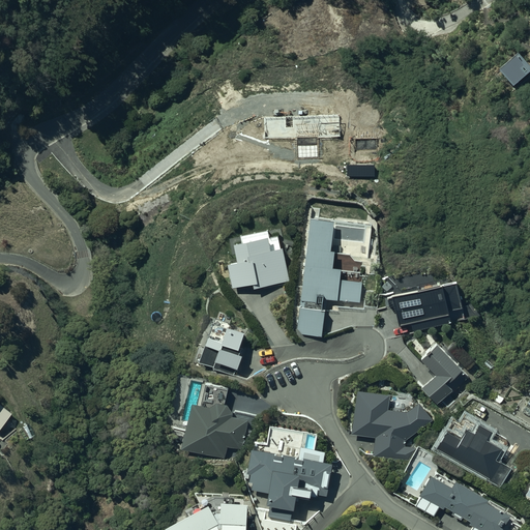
[(320,208),(312,207),(297,328),(301,335),(321,337),(325,315),(321,314),(323,301),(337,302),(337,301),(359,303),(361,276),(365,276),(369,249),(371,249),(373,227),(331,222),(331,219),(319,218),(320,208)]
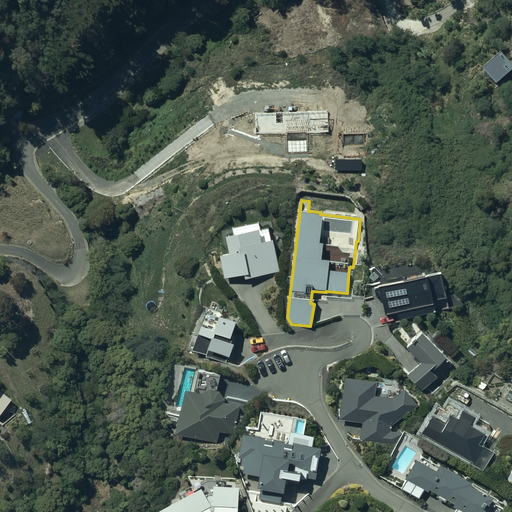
[(245,281),(280,272),(273,241),(272,241),(269,227),(259,229),(258,223),(231,229),(232,235),(228,236),(228,238),(225,239),(229,256),(219,258),(224,280),(244,277),(245,281)]
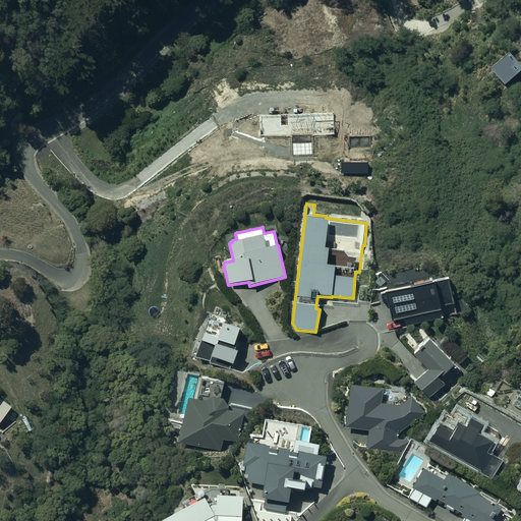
[(406,327),(437,321),(436,313),(438,312),(439,315),(457,311),(448,278),(431,282),(431,278),(409,283),(397,293),(399,295),(386,307),(393,314),(395,312),(401,317),(399,320),(406,327)]
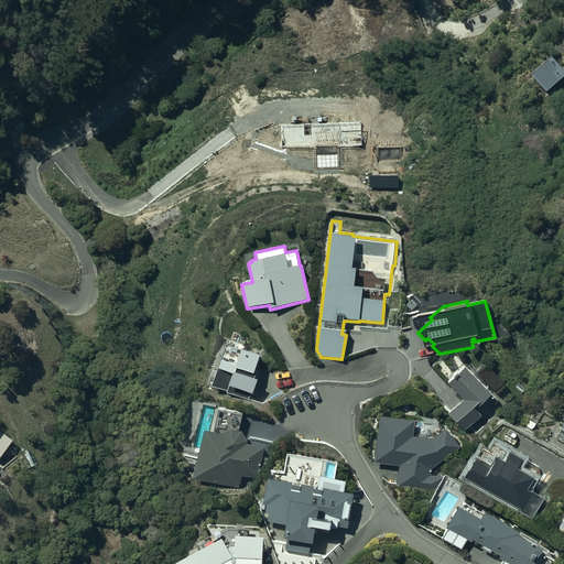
[(227,346),(226,346),(210,389),(249,402),(257,380),(253,379),(256,373),(255,372),(260,357),(243,351),(246,345),(229,339),(227,346)]
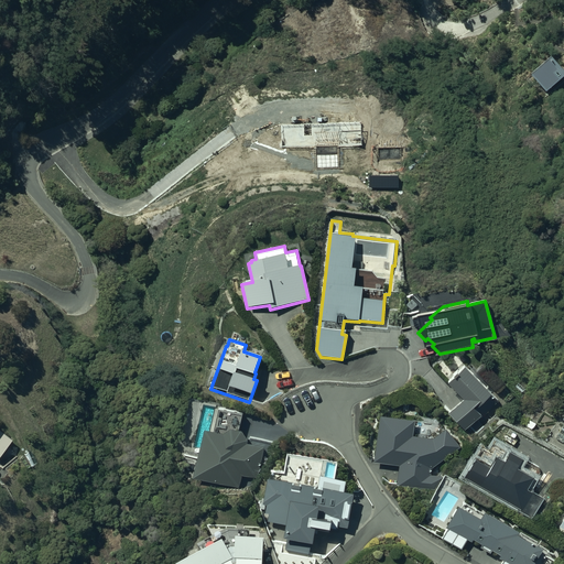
[(453,377),(447,382),(463,398),(448,412),(465,429),(469,423),(476,430),(484,423),(478,418),(497,398),(464,366),(457,373),(456,372),(453,377)]
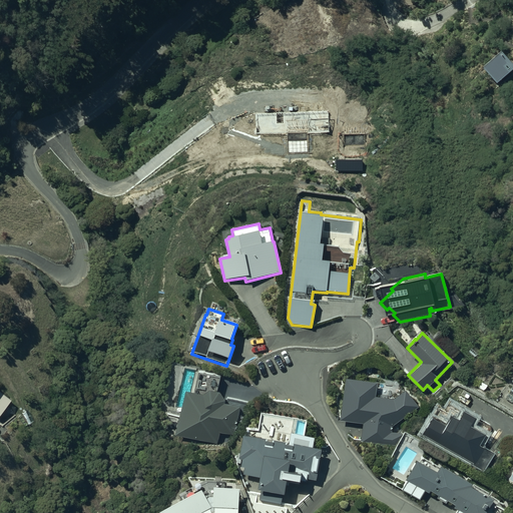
[(174,437),(186,440),(185,447),(190,448),(191,441),(216,445),(218,434),(234,437),(239,408),(224,405),(224,402),(219,395),(216,394),(220,378),(198,374),(193,396),(185,394),(174,437)]
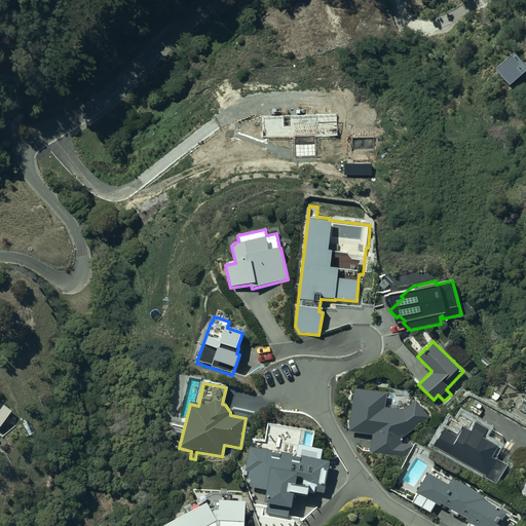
[(428,418),(415,403),(404,411),(383,408),(385,395),(354,390),(348,433),(372,436),(370,453),(407,457),(413,446),(402,444),(402,440),(428,418)]
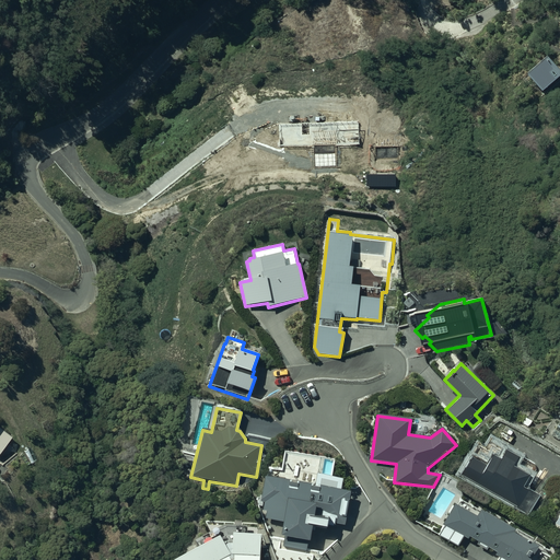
[(0,464),(2,466),(18,453),(9,443),(12,439),(0,429),(0,464)]
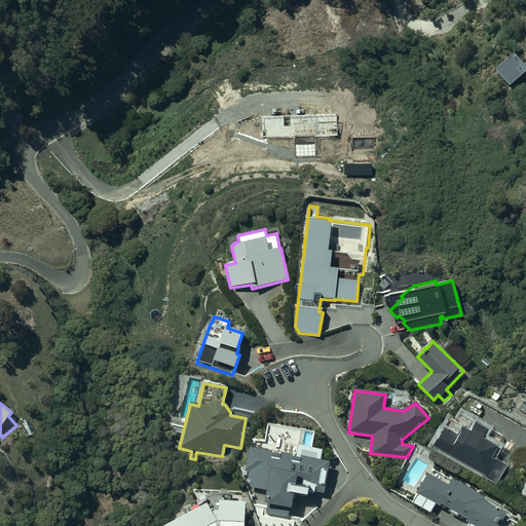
[(438,438),(433,447),(485,477),(484,478),(495,484),(505,465),(492,457),(498,447),(483,438),(486,431),(475,425),(474,426),(460,419),(455,428),(449,424),(444,434),(438,435),(438,438)]
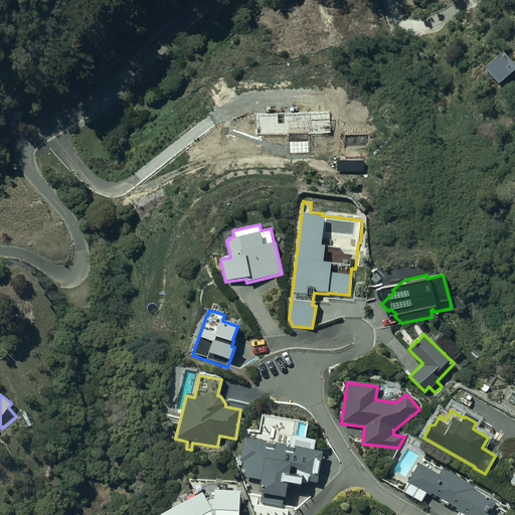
[(289,447),(246,440),(243,440),(239,462),(242,463),(241,471),(244,471),(243,477),(247,478),(247,481),(261,483),(259,494),(263,495),(261,503),(282,507),(284,498),(285,498),(287,484),(301,486),(301,484),(309,485),(309,481),(318,483),(322,453),(314,452),(315,441),(312,441),(291,436),(289,447)]
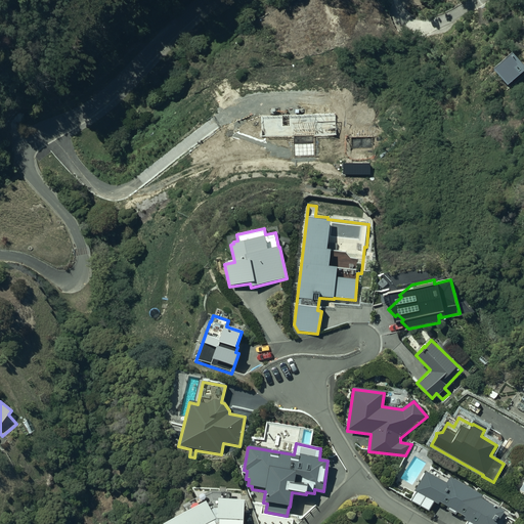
[(425,473),(413,492),(438,506),(440,504),(445,507),(443,511),(447,514),(448,512),(455,516),(456,514),(466,519),(475,504),(480,503),(483,496),(431,468),(428,474),(425,473)]
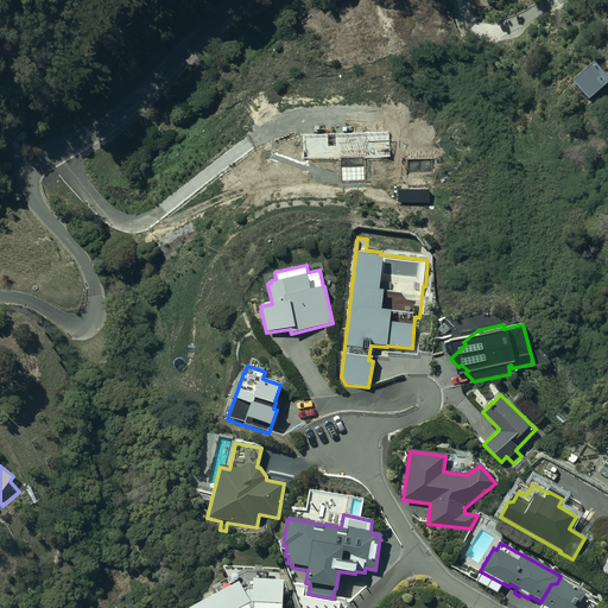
[(265,568),(223,565),(229,577),(211,588),(215,595),(192,607),(282,607),(284,581),(268,581),(268,571),(265,571),(265,568)]
